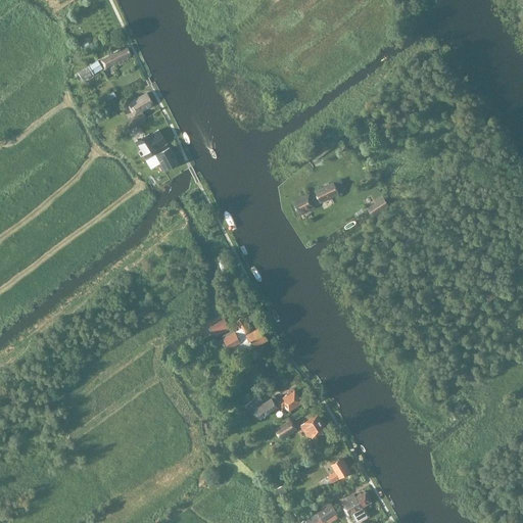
[(130,55),(127,48),(108,57),(112,66),(130,58),(129,55),(130,55)]
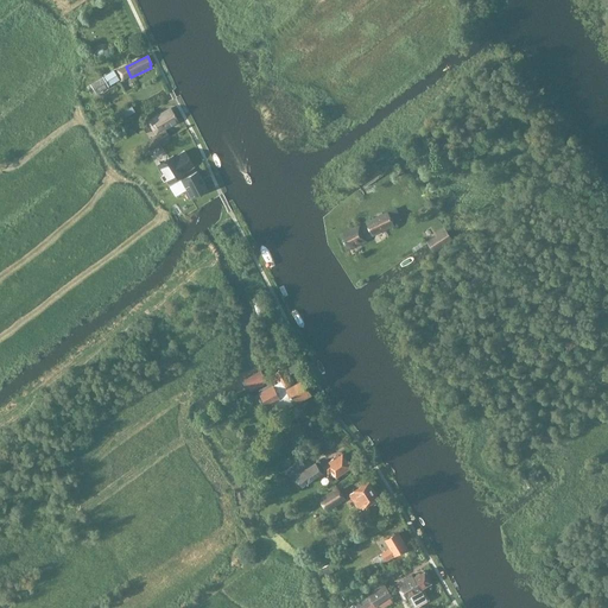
[(108,87),(108,88),(119,81),(112,71),(102,77),(108,87)]
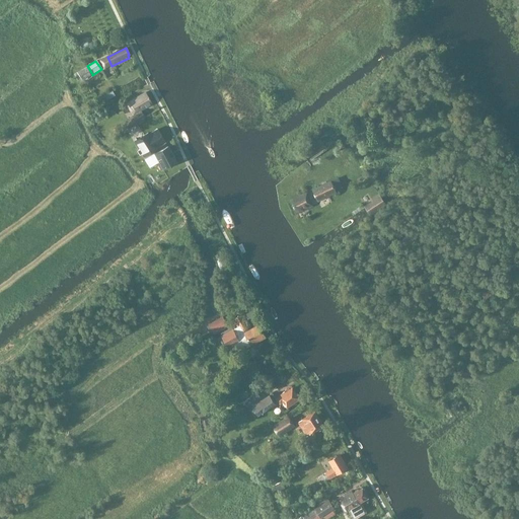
[(81,81),(92,74),(87,66),(76,72),(81,81)]
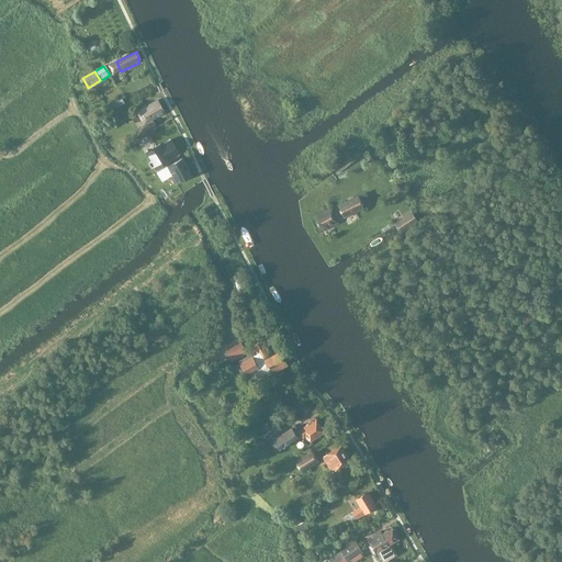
[(144,125),(134,132),(138,138),(147,133),(156,127),(152,120),(164,112),(157,102),(149,108),(148,105),(136,113),(144,125)]
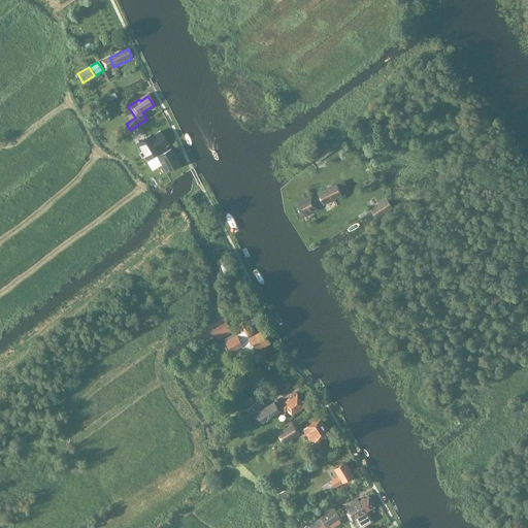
[(150,136),(135,145),(137,147),(144,160),(156,154),(157,155),(156,156),(165,173),(178,166),(170,150),(161,155),(158,150),(165,145),(159,135),(152,139),(151,138),(150,136)]
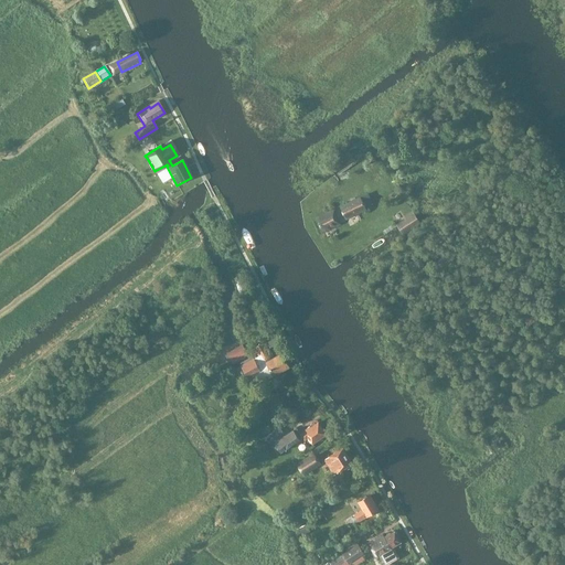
[(365,209),(360,199),(360,198),(340,206),(347,220),(366,210),(365,209)]
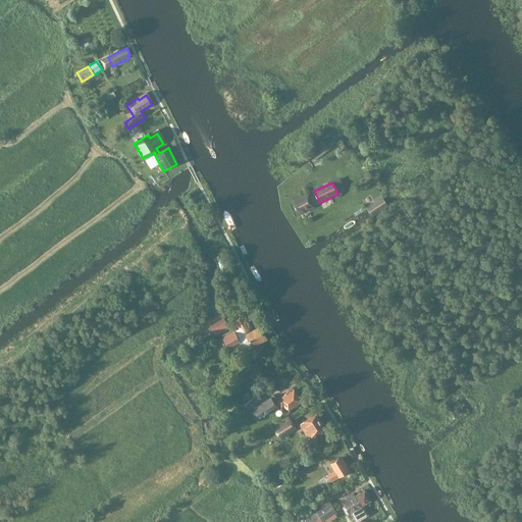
[(315,207),(308,195),(293,203),(299,215),(315,207)]
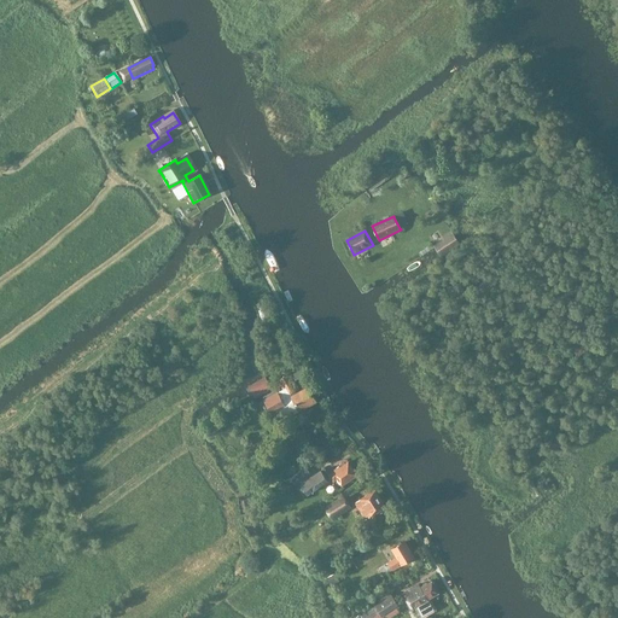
[(439,256),(459,244),(454,235),(450,232),(442,238),(443,240),(433,246),(435,249),(439,256)]
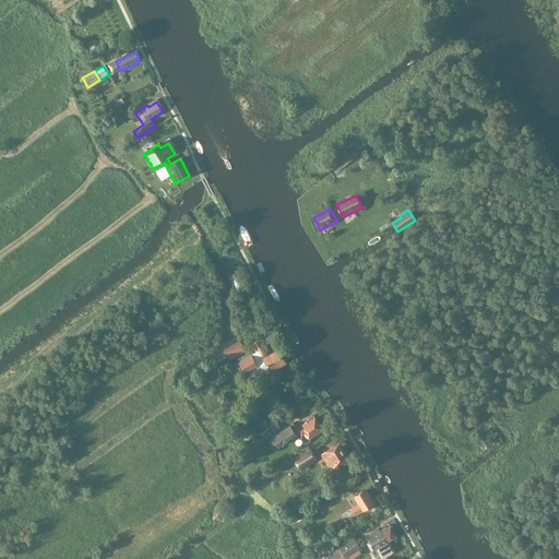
[(241,293),(236,296),(240,304),(246,300),(241,293)]
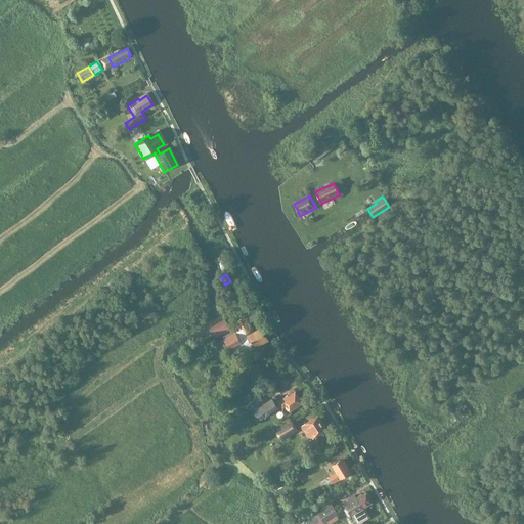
[(245,318),(234,323),(238,331),(223,339),(230,352),(250,341),(254,348),(267,341),(261,330),(253,334),(245,318)]
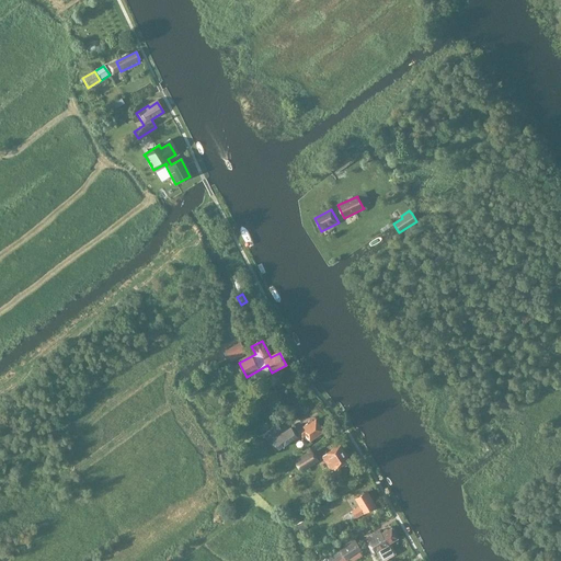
[(289,428),(273,441),(279,449),(300,435),(302,438),(306,436),(310,442),(323,432),(316,420),(308,425),(308,424),(294,434),(289,428)]
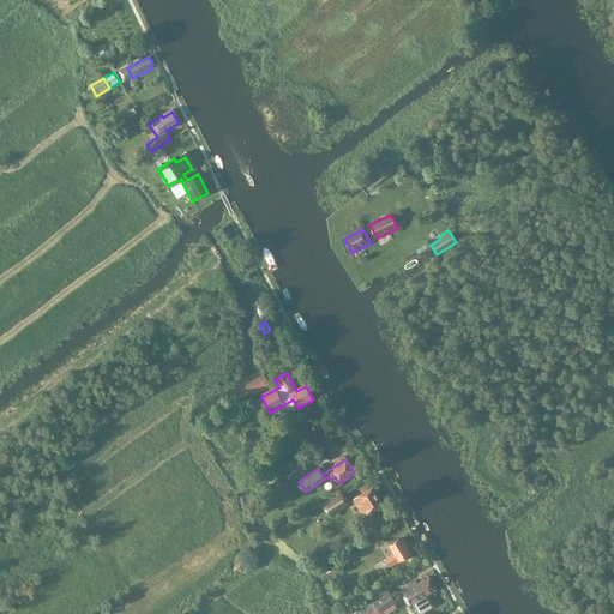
[(372,488),(353,500),(362,517),(383,504),(372,488)]
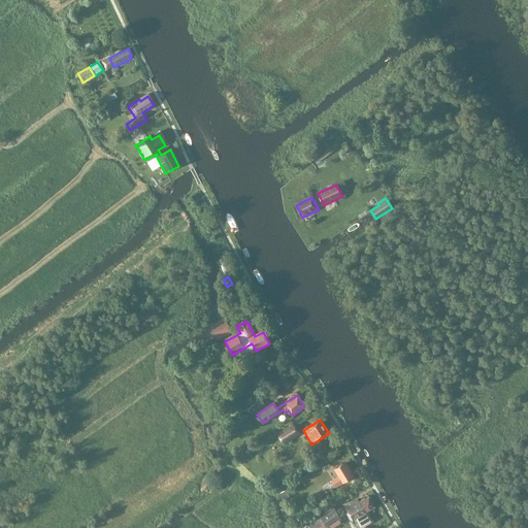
[(277,434),(284,444),(299,434),(293,425),(277,434)]
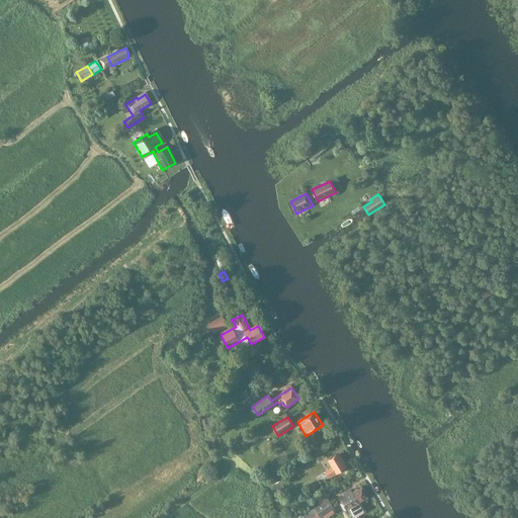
[(459,425),(452,428),(455,433),(461,430),(459,425)]
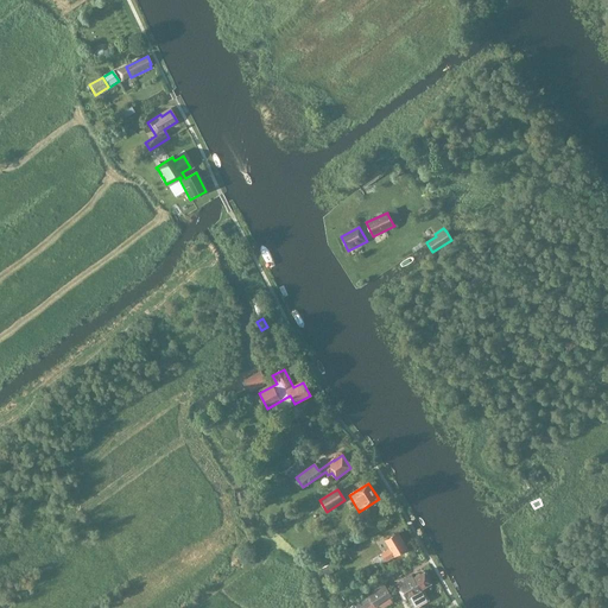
[(380,555),(385,562),(407,549),(398,533),(385,542),(390,549),(380,555)]
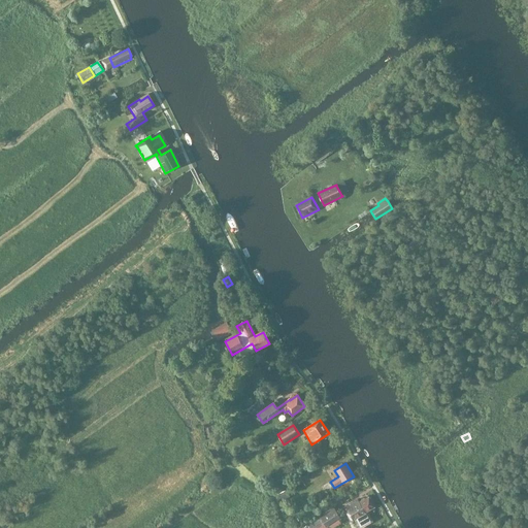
[(358,500),(344,509),(353,523),(366,515),(365,513),(374,507),(368,497),(359,503),(358,500)]
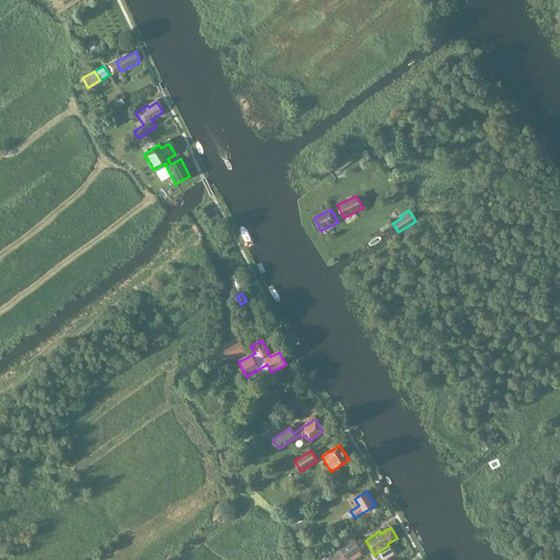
[(346,559),(360,549),(353,538),(325,558),(326,559),(346,559)]
